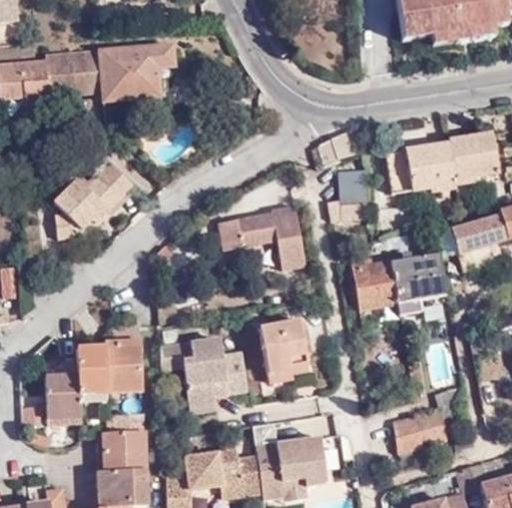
[(0,0),(0,19),(16,18),(14,0),(0,0)]
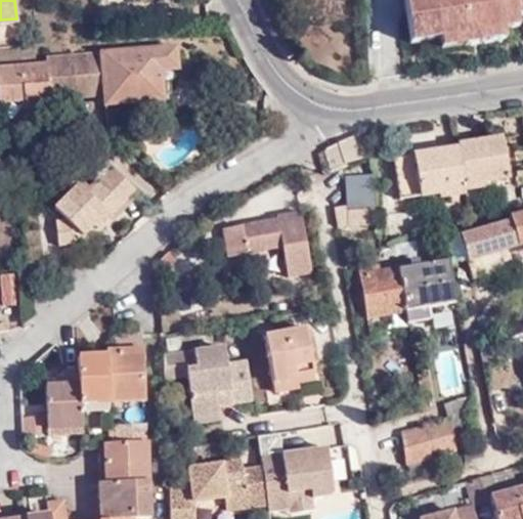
[(440,35),(504,25),(518,23),(517,12),(516,0),(405,0),(410,39),(440,35)]
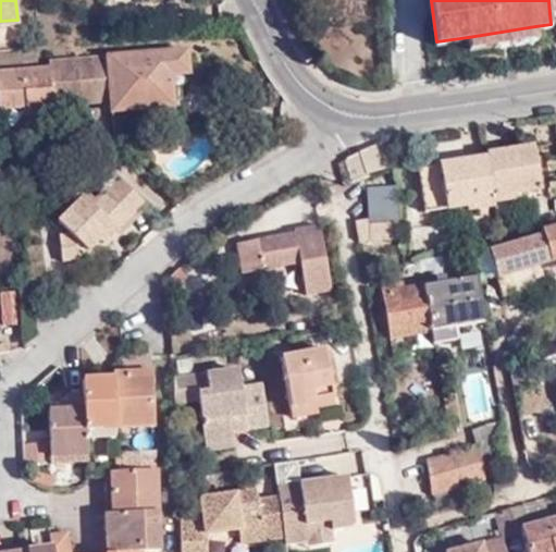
[(538,39),(535,26),(468,37),(470,49),(538,39)]
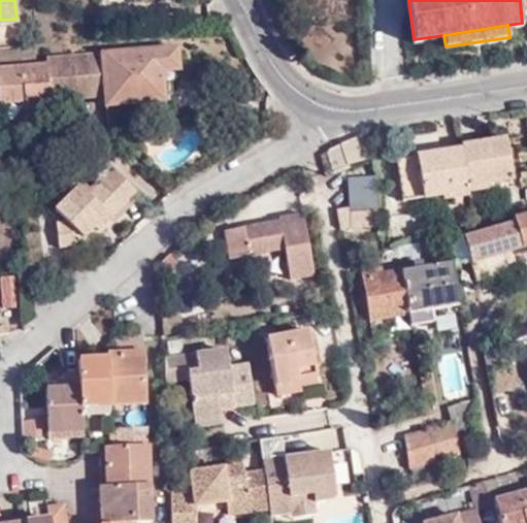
[(0,64),(0,84),(1,100),(24,98),(26,109),(53,107),(52,95),(105,91),(105,102),(164,97),(163,69),(179,68),(177,42),(48,52),(50,61),(0,64)]
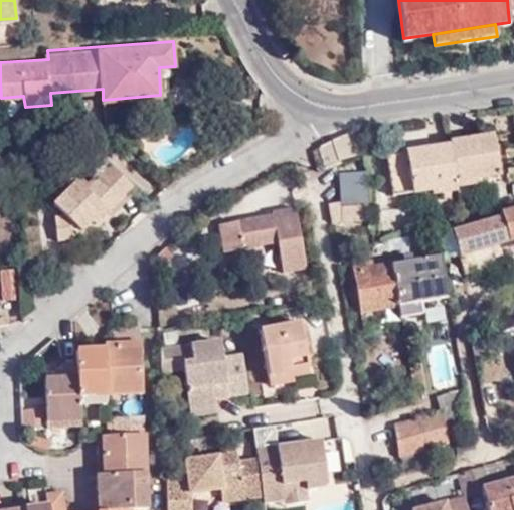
[(366,123),(362,125),(355,128),(337,136),(341,158),(345,158),(368,151),(366,123)]
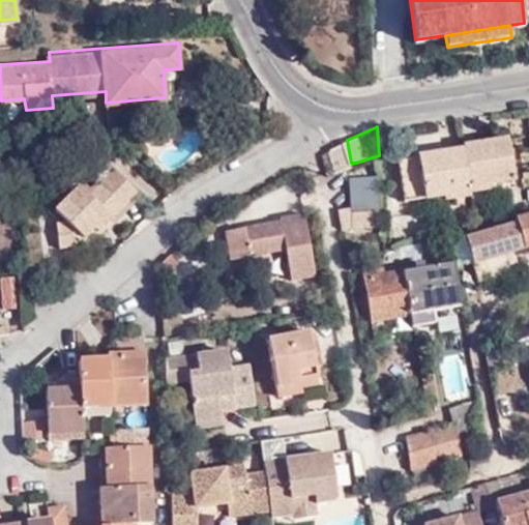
[(508,136),(464,142),(465,145),(470,183),(515,176),(508,136)]
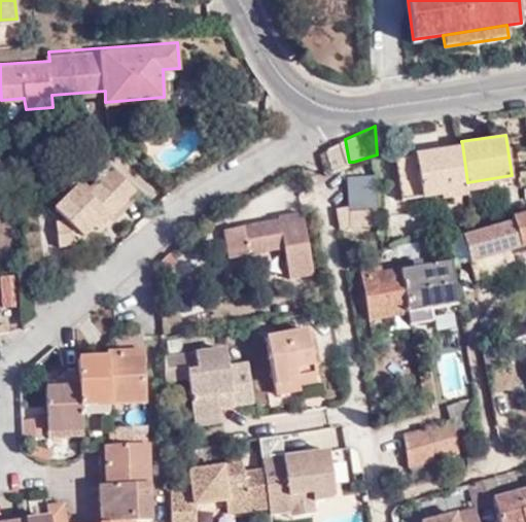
[(349,162),(345,139),(330,146),(331,167),(349,162)]
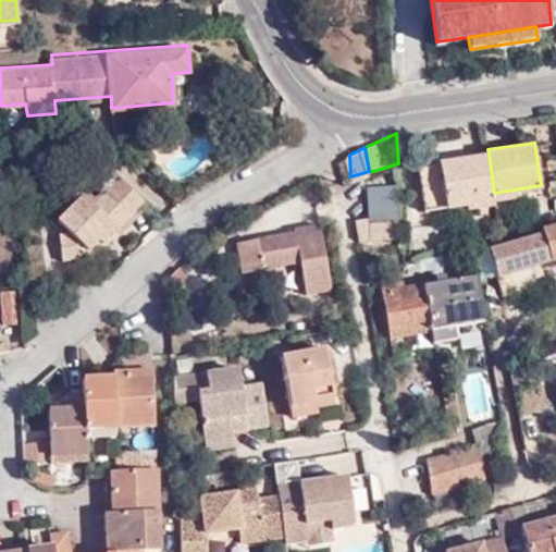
[(494,193),(489,152),(471,155),(472,159),(464,160),(462,156),(419,162),(425,206),(468,199),(468,204),(495,199),(494,193)]
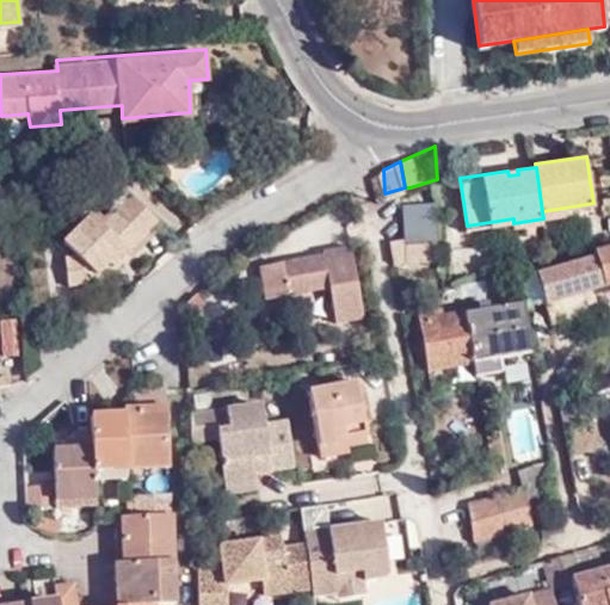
[(438,197),(437,179),(410,187),(408,201),(438,197)]
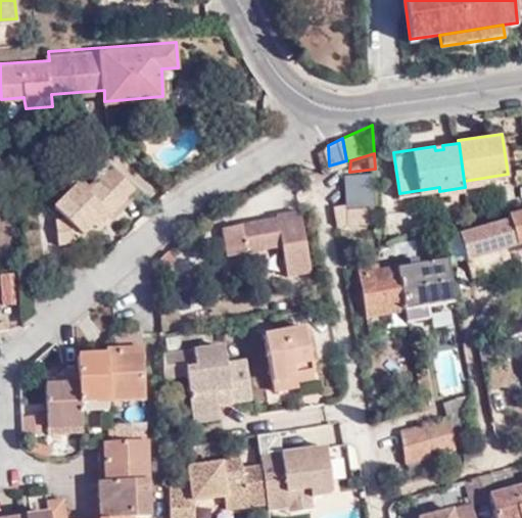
[(110,212),(138,185),(115,163),(90,189),(80,180),(57,203),(67,216),(58,217),(61,240),(76,238),(95,218),(106,207),(110,212)]
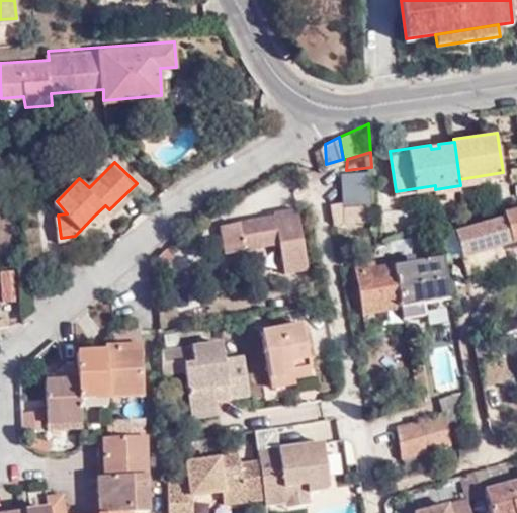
[(372,199),(371,167),(346,170),(340,170),(342,197),(331,198),(332,202),(343,201),(372,199)]
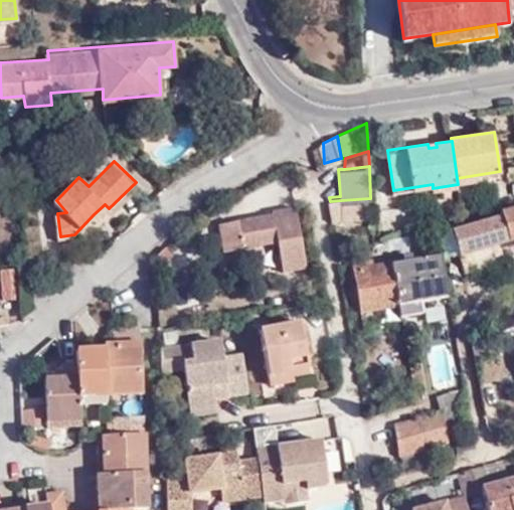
[(371,218),(370,198),(341,200),(341,204),(342,212),(342,215),(355,214),(355,219),(371,218)]
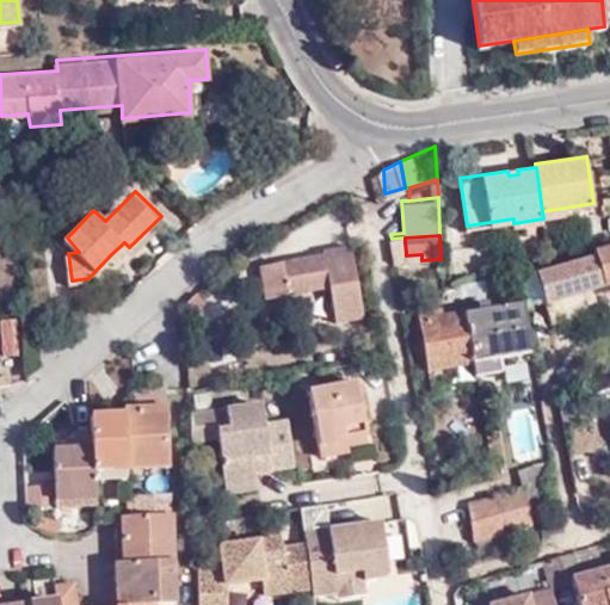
[(609,240),(596,245),(597,254),(548,267),(548,260),(537,263),(547,297),(609,281),(609,240)]
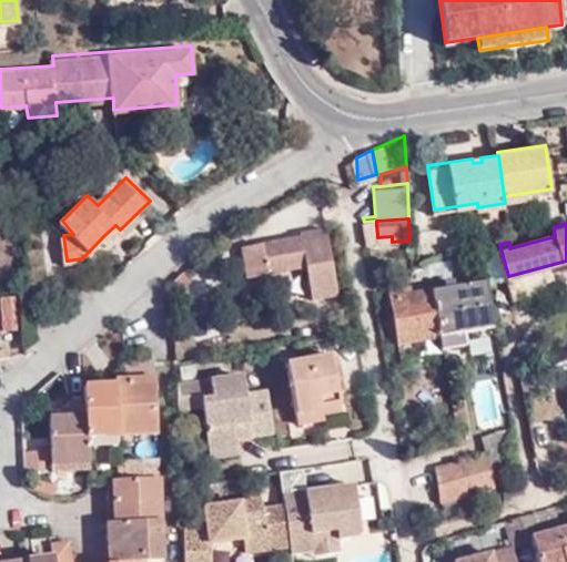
[(306,258),(306,264),(313,296),(338,292),(326,224),(300,230),(301,232),(241,244),(246,274),(267,271),(266,265),(306,258)]
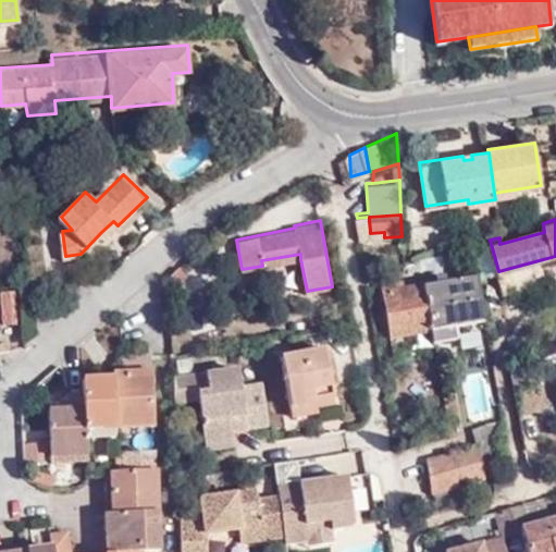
[(113,221),(101,232),(107,237),(118,225),(113,221)]
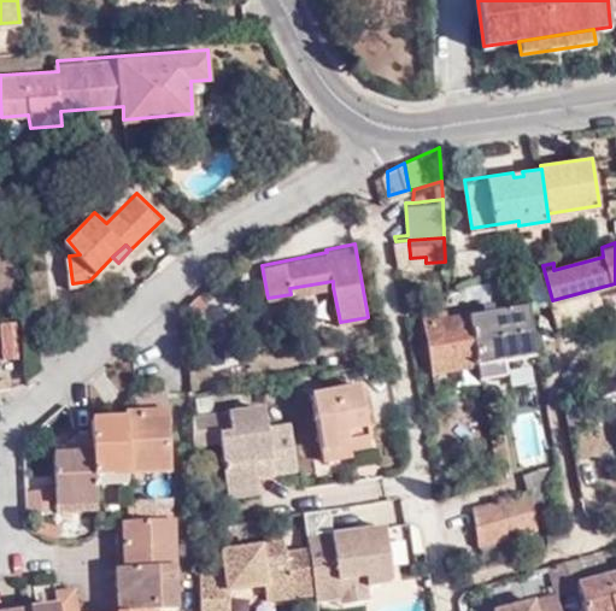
[(291,294),(333,287),(333,281),(289,288),(291,294)]
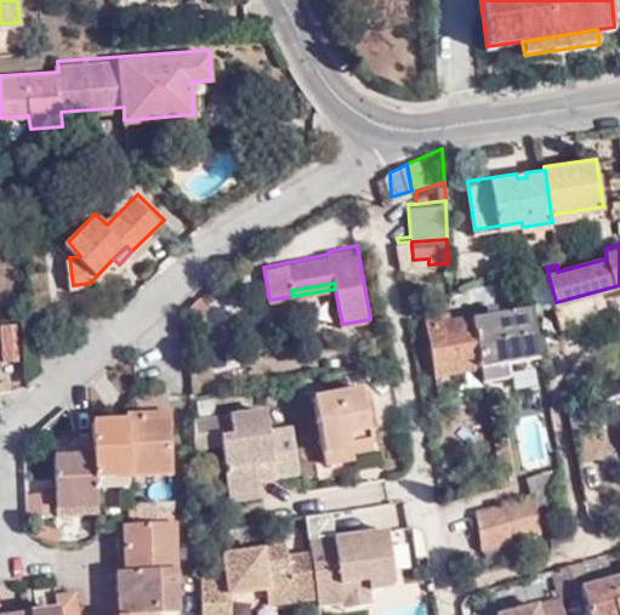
[(466,300),(471,299),(468,288),(453,290),(453,299),(466,297),(466,300)]
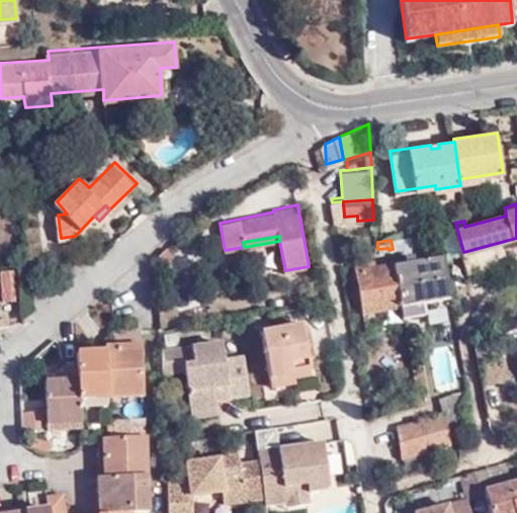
[(176,253),(167,245),(158,255),(167,264),(176,253)]
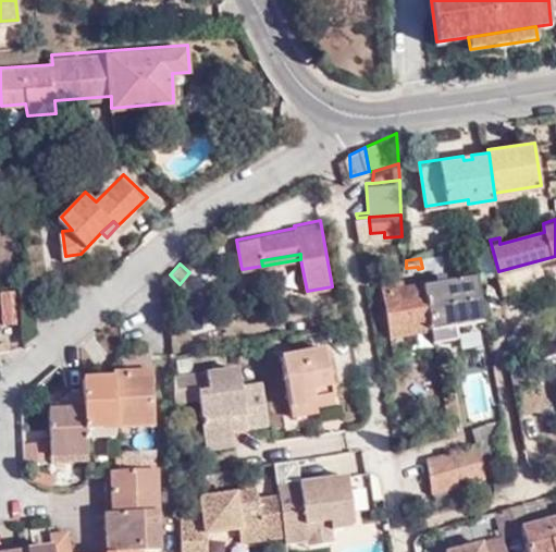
[(457,323),(486,318),(479,272),(424,281),(431,328),(432,339),(459,334),(457,323)]
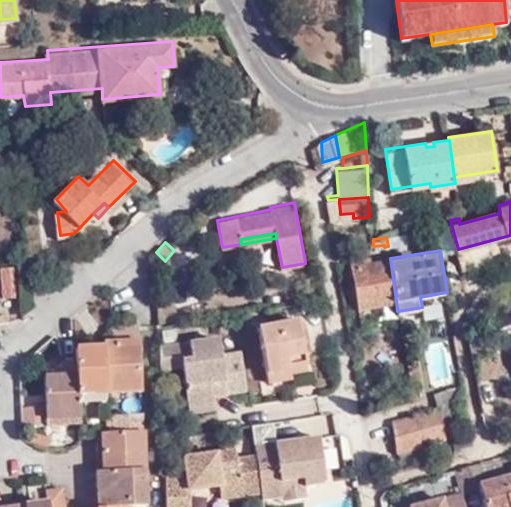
[(359,306),(396,301),(390,258),(371,261),(370,256),(352,258),(359,306)]
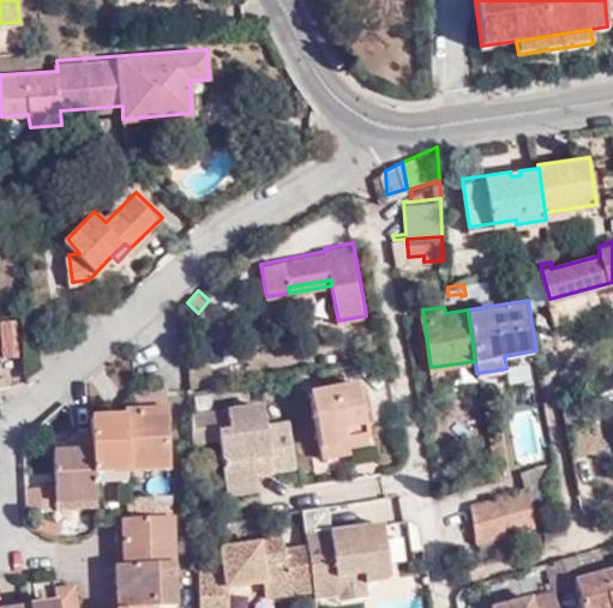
[(18,351),(14,315),(0,315),(0,341),(1,354),(18,351)]
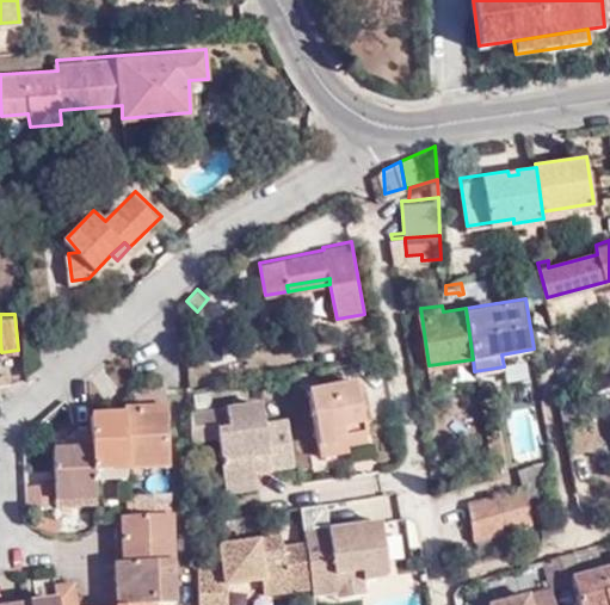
[(367,437),(363,418),(358,397),(364,396),(361,378),(309,388),(321,451),(347,445),(347,440),(367,437)]
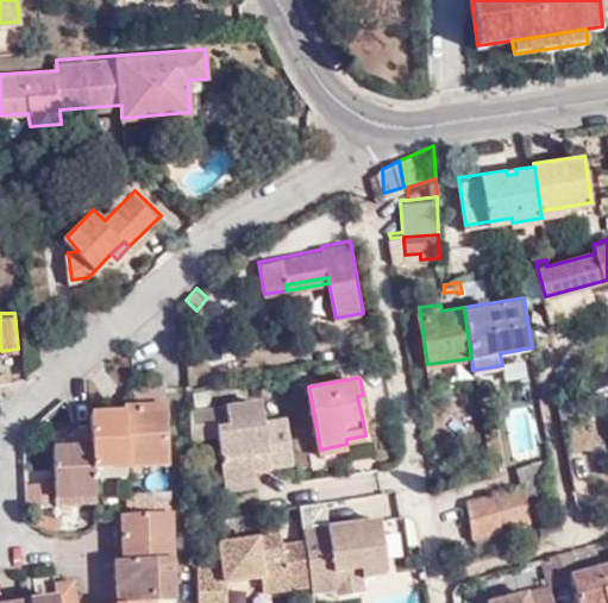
[(167,400),(165,383),(133,385),(135,401),(167,400)]
